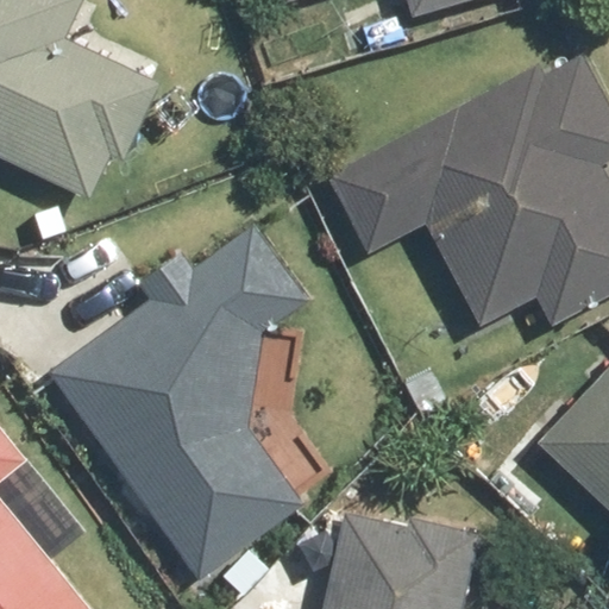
[(146,76),(70,38),(87,0),(0,0),(0,157),(85,199),(146,76)]
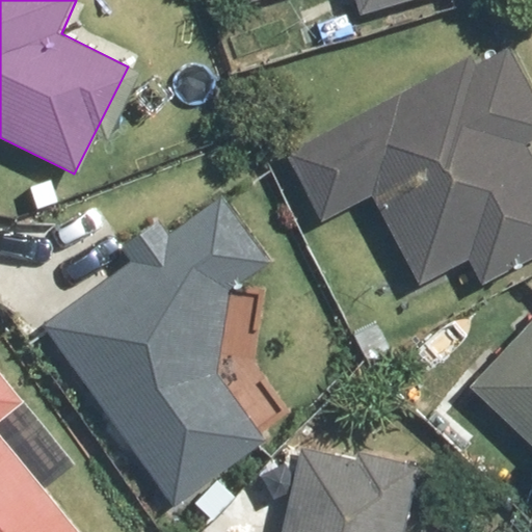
[(410,0),(251,0),(251,1),(256,0),(357,0),(363,14),(410,0)]
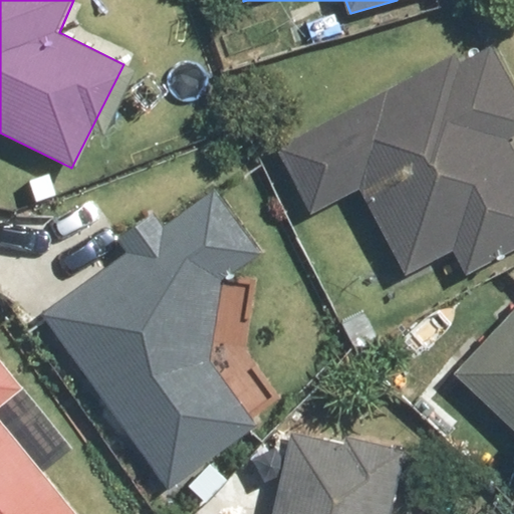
[(513,141),(502,120),(513,113),(513,73),(497,40),(288,144),(321,210),(358,191),(405,271),(445,248),(457,270),(513,241),(513,141)]
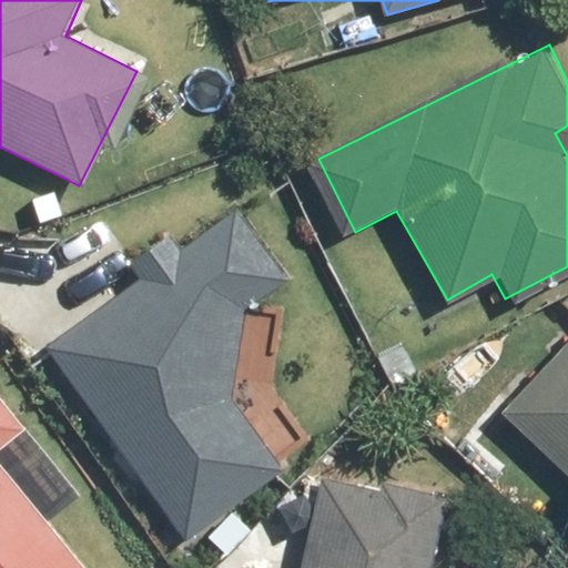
[(139,275),(47,343),(93,409),(95,409),(190,537),(282,468),(231,399),(246,303),(283,277),(235,210),(140,277),(139,275)]
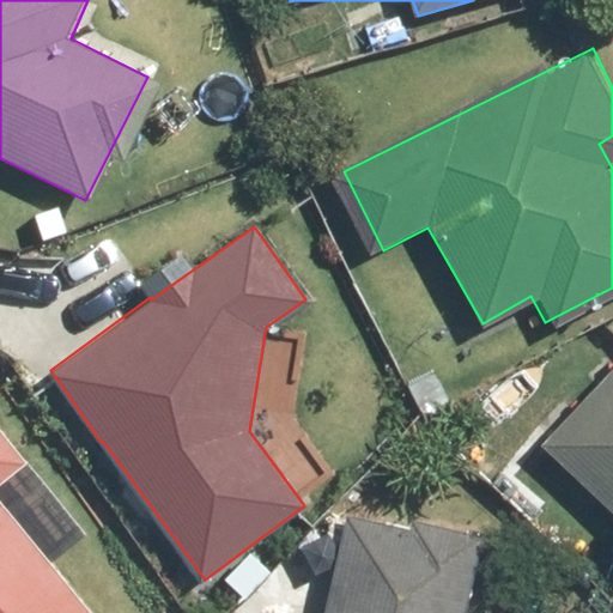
[(612,383),(548,450),(612,511),(612,383)]
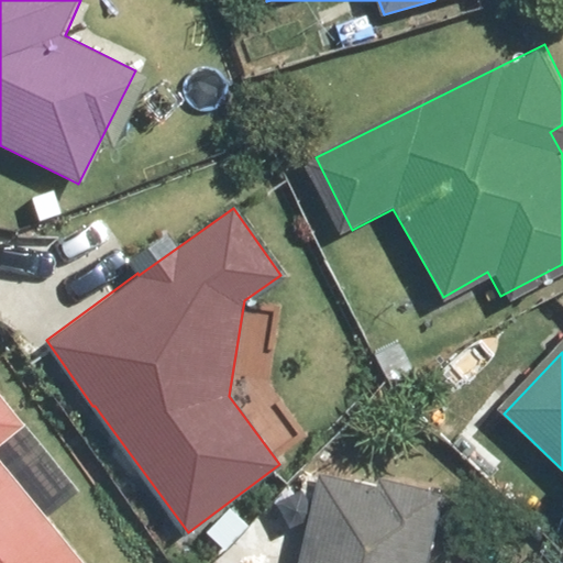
[(0,562),(80,562),(0,460),(0,450),(33,423),(0,383),(0,562)]
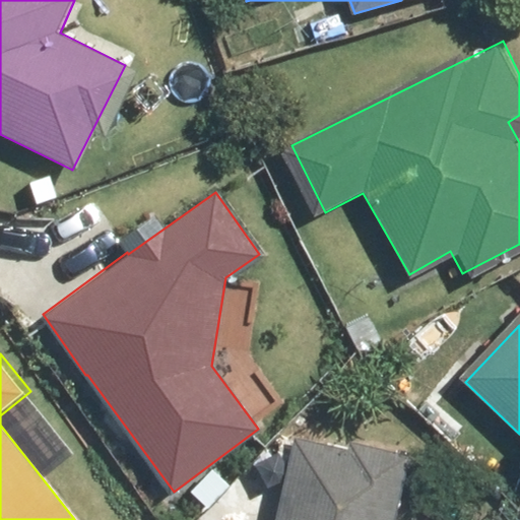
[(282,519),(395,519),(411,450),(304,427),(282,519)]
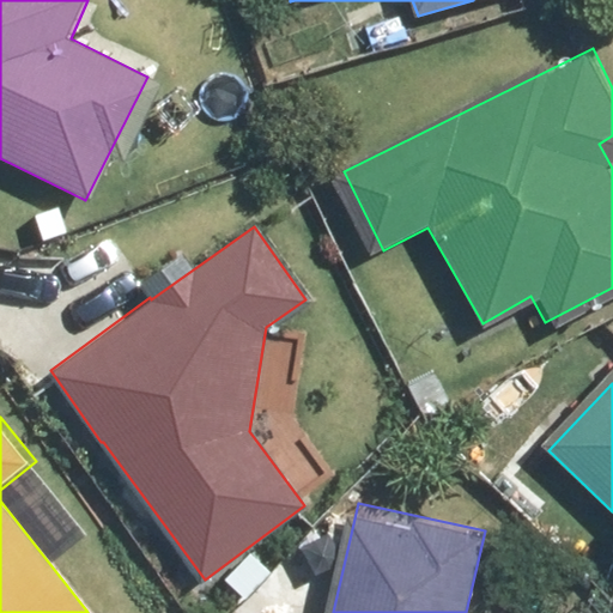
All buildings are outlined.
